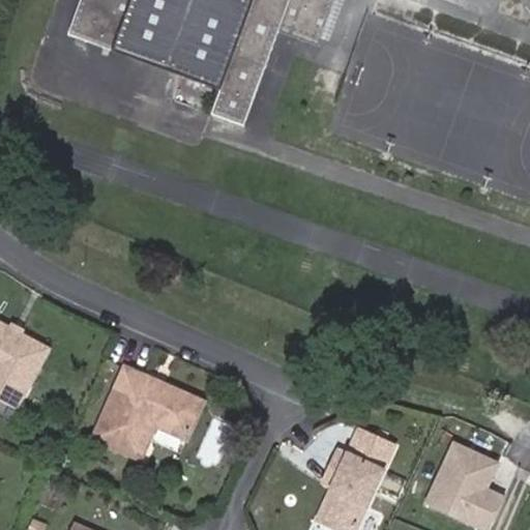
[(244,124),(278,30),(320,46),(335,0),(80,0),(68,31),(221,88),(211,112),(244,124)]
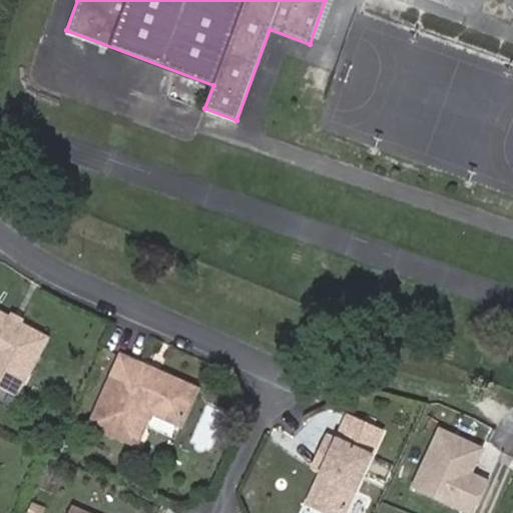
[(8,317),(0,312),(0,386),(16,395),(26,376),(17,372),(38,333),(22,325),(24,322),(10,314),(8,317)]
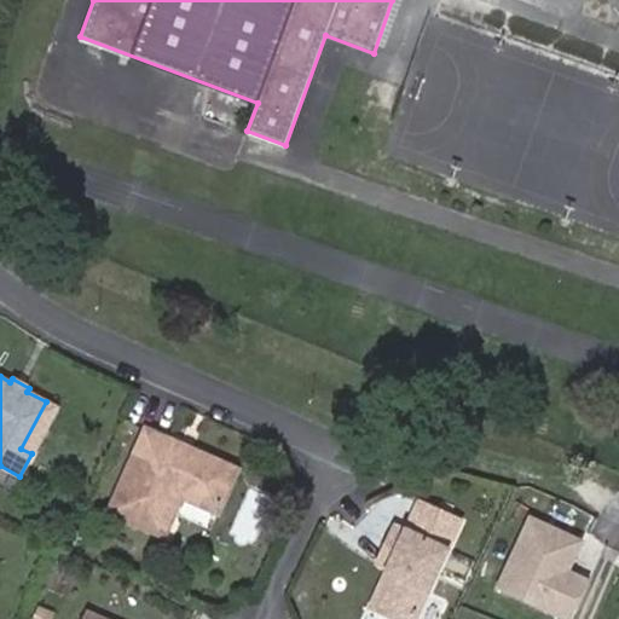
[(57,408),(46,401),(21,449),(32,453),(57,408)]
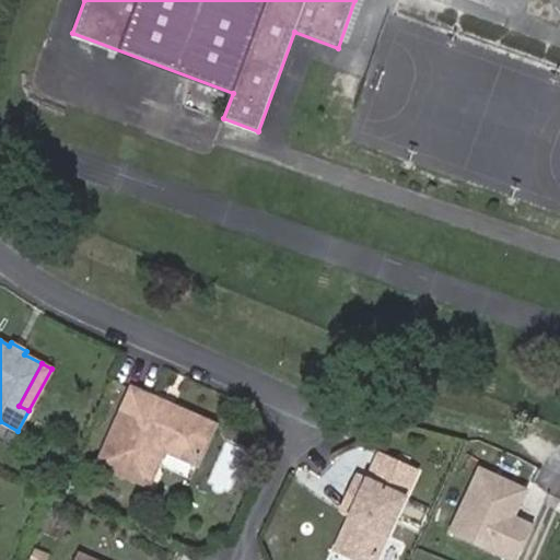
[(209,429),(130,389),(93,464),(141,489),(159,453),(189,469),(209,429)]
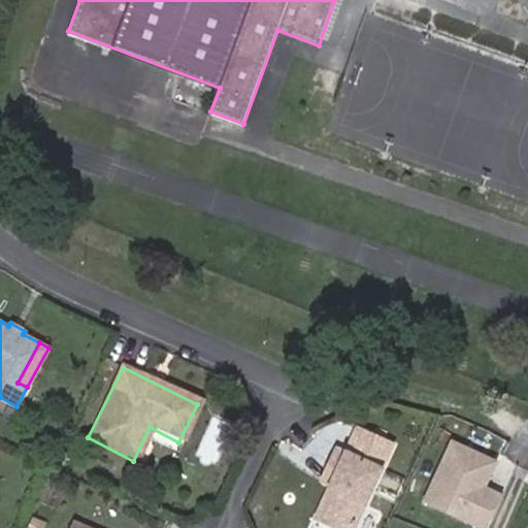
[(336,527),(355,527),(397,443),(356,426),(344,453),(338,450),(329,468),(339,473),(333,485),(318,519),(336,527)]
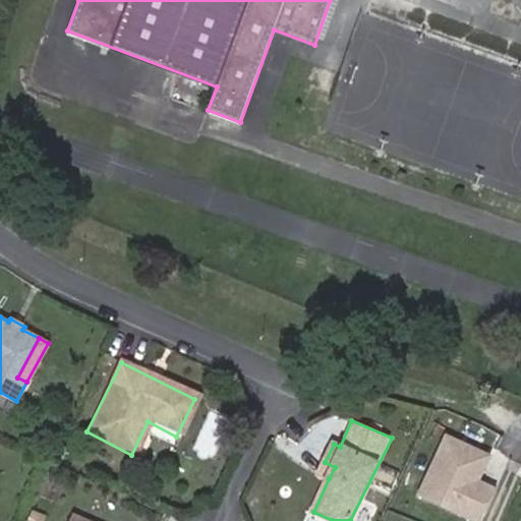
[(418,493),(461,513),(478,520),(493,490),(476,482),(487,458),(445,438),(418,493)]
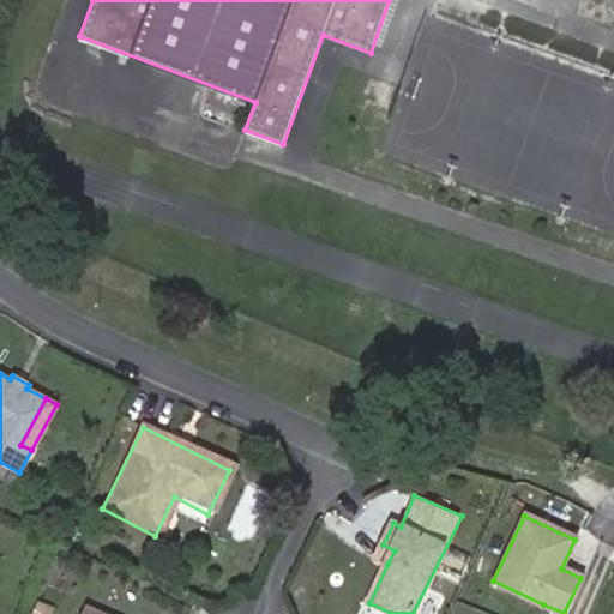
[(383,545),(377,558),(387,564),(395,551),(383,545)]
